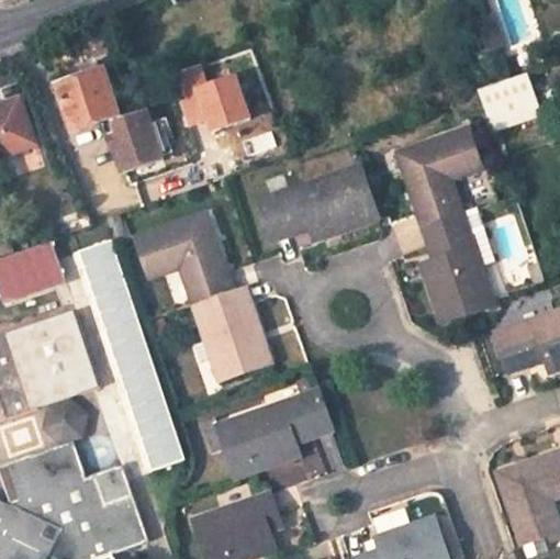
[(496,23),(492,13),(485,15),(490,25),(496,23)]
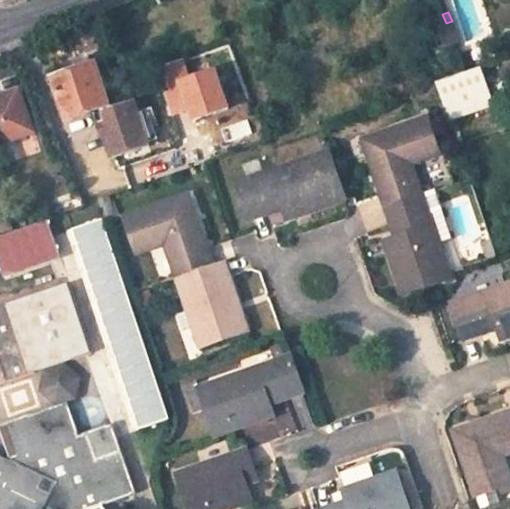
[(446,23),(442,14),(433,18),(440,36),(456,29),(452,21),(446,23)]
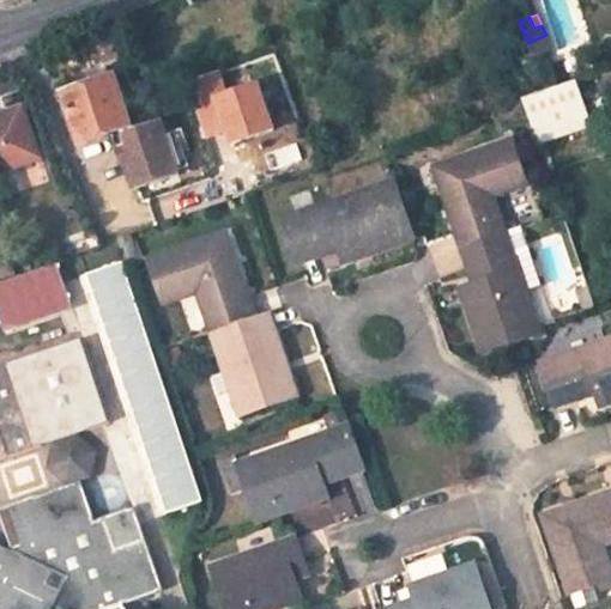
[(531,52),(550,44),(546,35),(527,43),(531,52)]
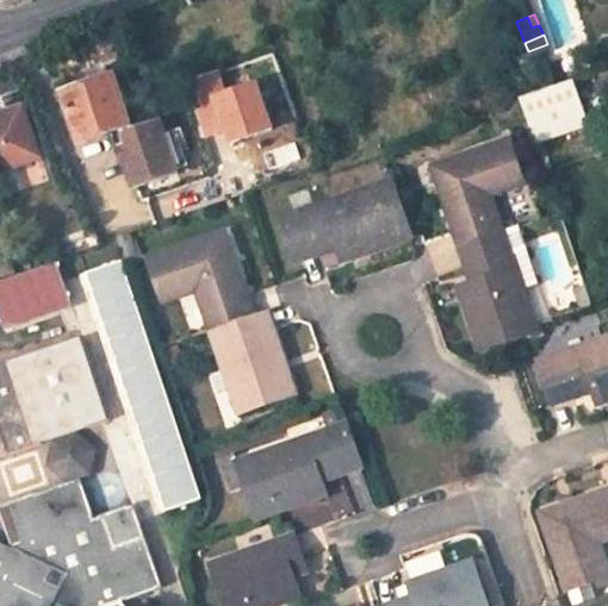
[(92,79),(61,88),(79,141),(116,129),(122,127),(128,144),(122,147),(126,160),(136,183),(178,169),(177,164),(188,161),(177,127),(165,131),(160,120),(134,130),(126,112),(121,94),(113,72),(110,73),(106,64),(88,69),(92,79)]
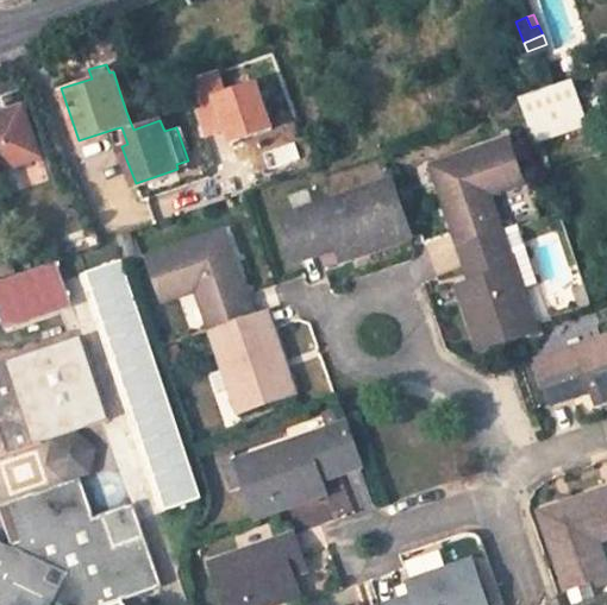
[(533,138),(584,120),(570,77),(519,95),(533,138)]
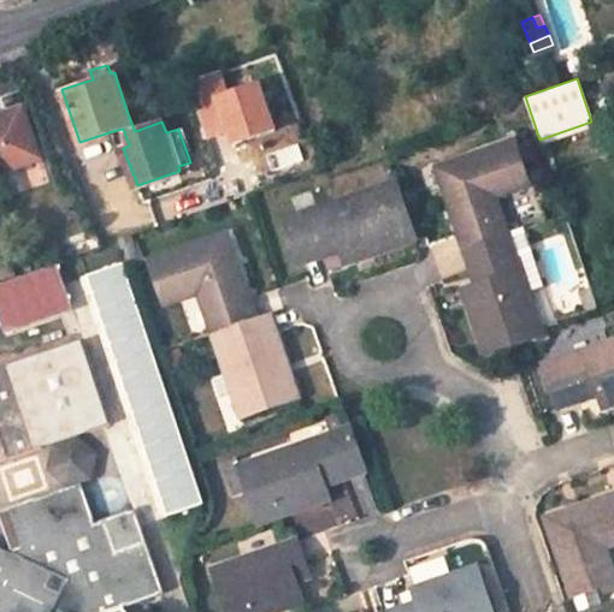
[(140,108),(134,90),(122,95),(128,113),(140,108)]
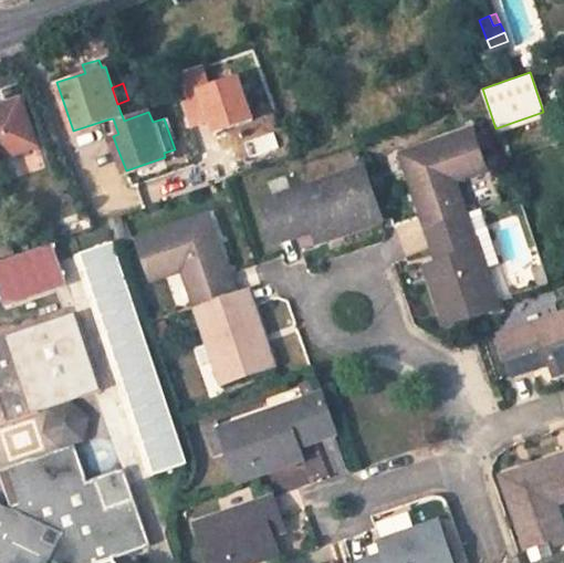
[(107,120),(113,136),(118,134),(113,118),(107,120)]
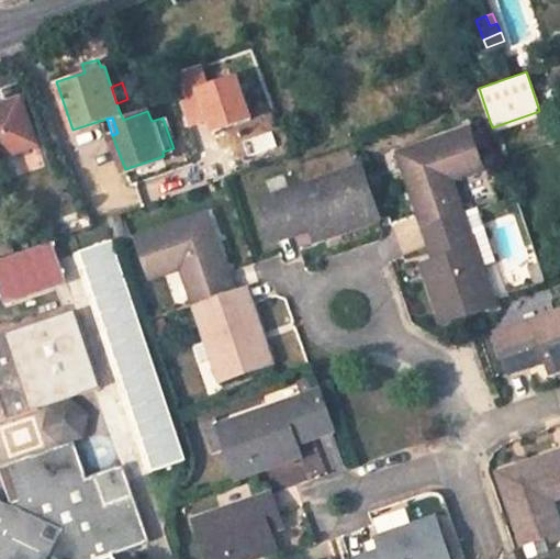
[(468,125),(395,149),(423,226),(463,212),(450,177),(482,166),(468,125)]
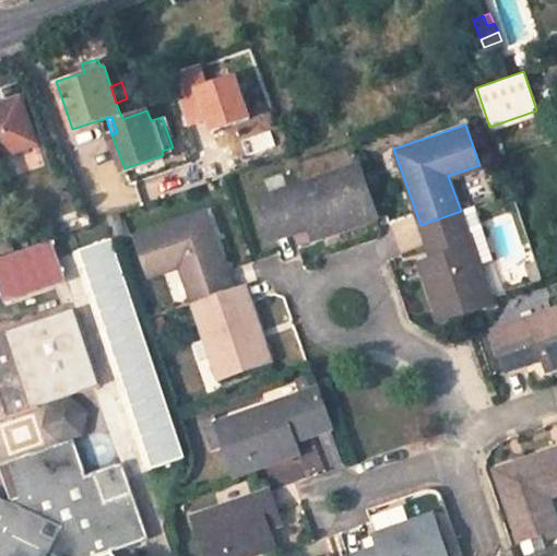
[(111,134),(107,135),(113,148),(116,146),(111,134)]
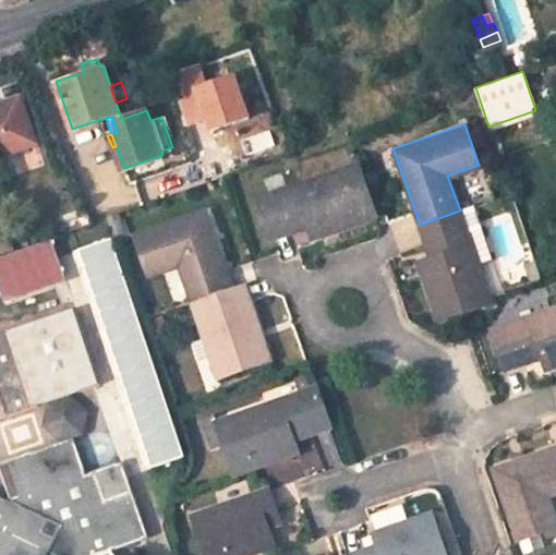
[(358,163),(256,197),(269,238),(288,231),(281,213),(299,206),(306,225),(311,237),(376,215),(358,163)]
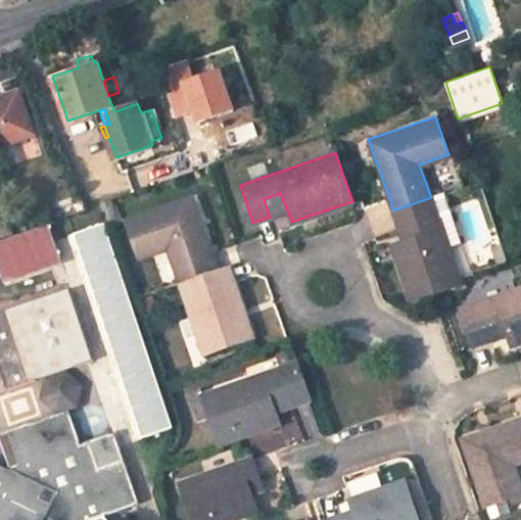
[(264,199),(270,217),(287,210),(280,193),(264,199)]
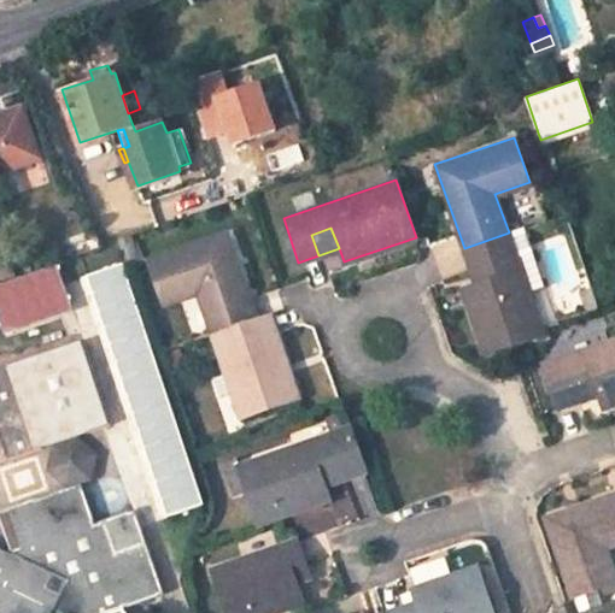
[(475,282),(462,287),(486,352),(543,331),(528,292),(545,286),(525,228),(509,233),(464,248),(475,282)]
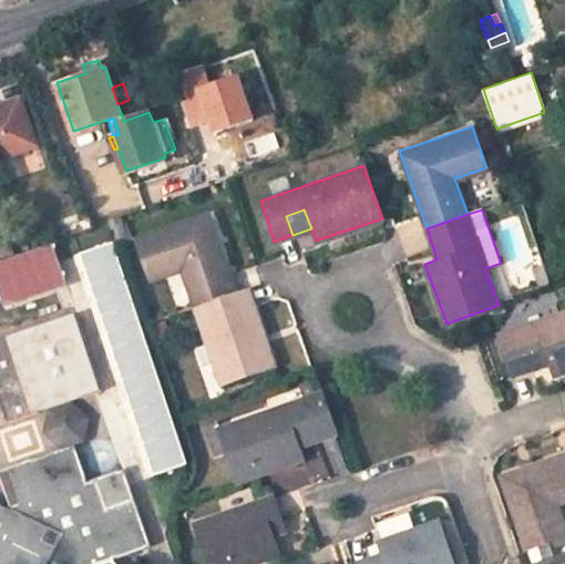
[(207,214),(136,237),(150,277),(180,267),(194,305),(234,290),(207,214)]
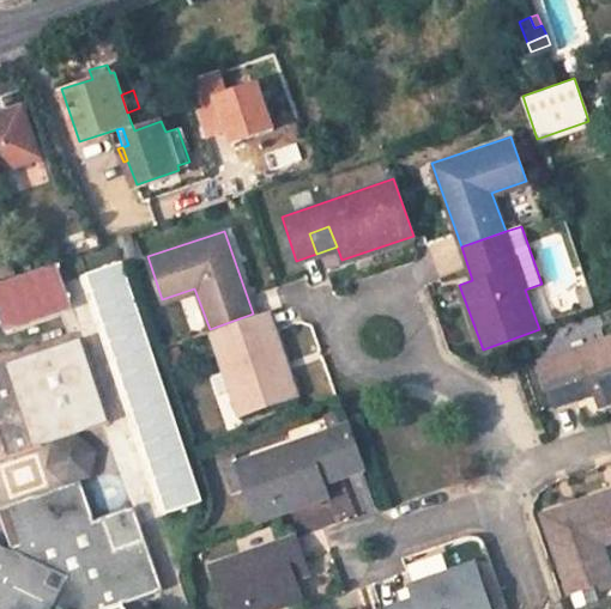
[(133,257),(96,267),(161,511),(198,500),(133,257)]
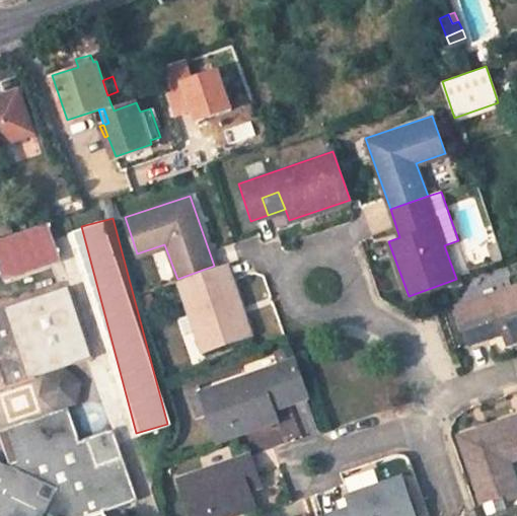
[(0,233),(11,230),(8,220),(0,222),(0,233)]
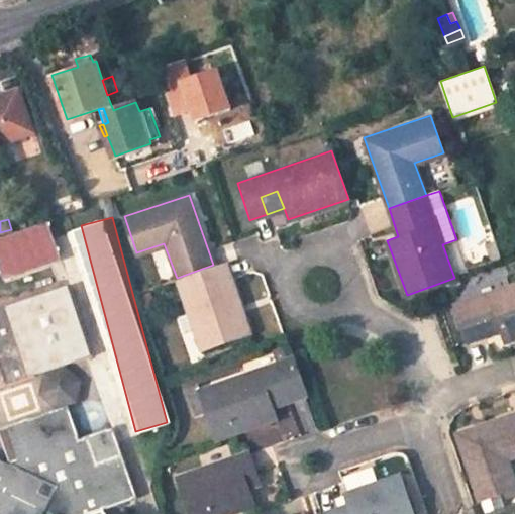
[(495,242),(486,245),(491,262),(500,258),(495,242)]
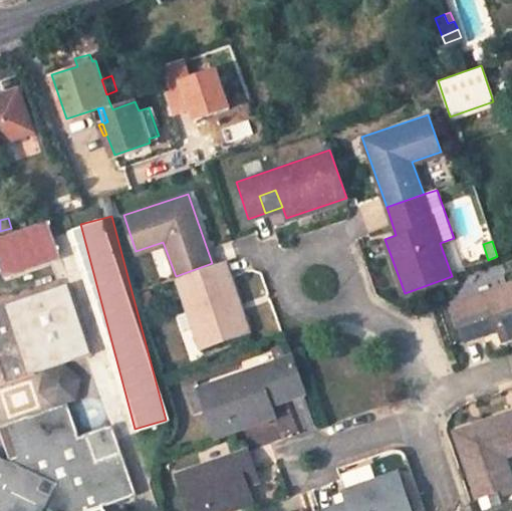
[(192,323),(200,346),(247,330),(224,260),(212,263),(176,276),(187,309),(192,323)]
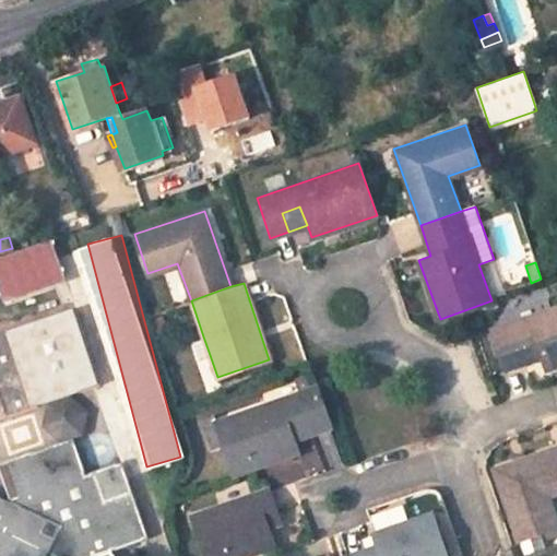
[(556,305),(490,328),(505,368),(525,362),(522,355),(541,350),(543,356),(547,368),(556,364),(556,305)]
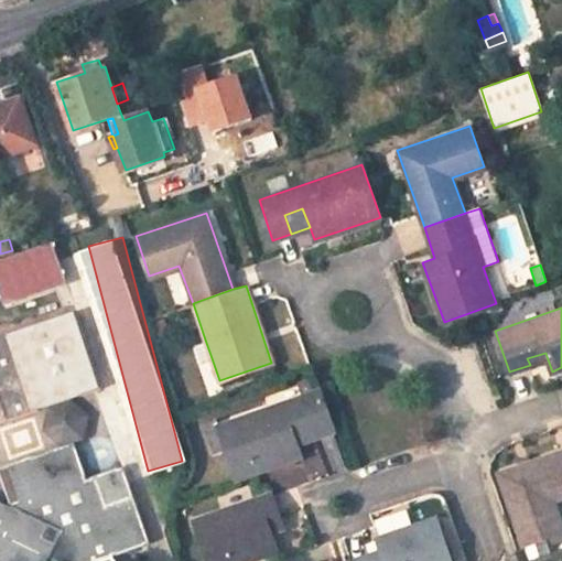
[(74,311),(0,334),(0,398),(7,418),(99,387),(74,311)]
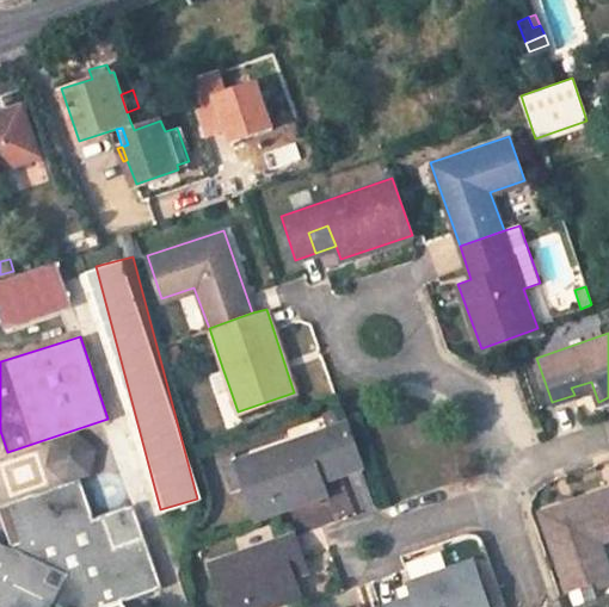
[(211,371),(217,388),(228,384),(222,367),(211,371)]
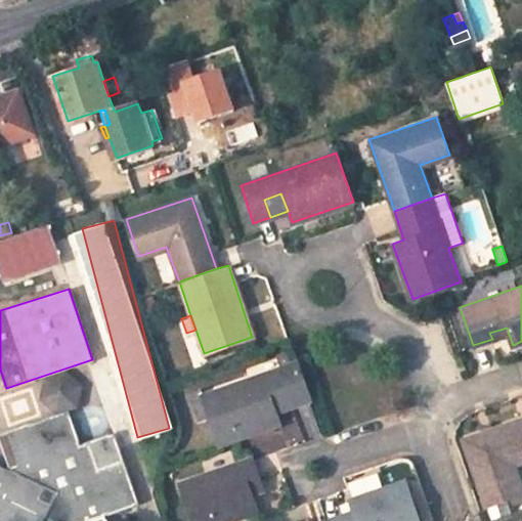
[(489,333),(492,339),(509,334),(507,328),(489,333)]
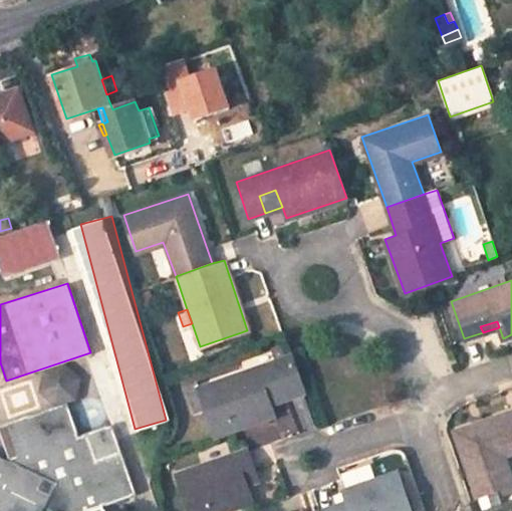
[(198,379),(184,386),(193,412),(205,408),(214,434),(273,414),(269,403),(303,391),(290,354),(200,386),(198,379)]
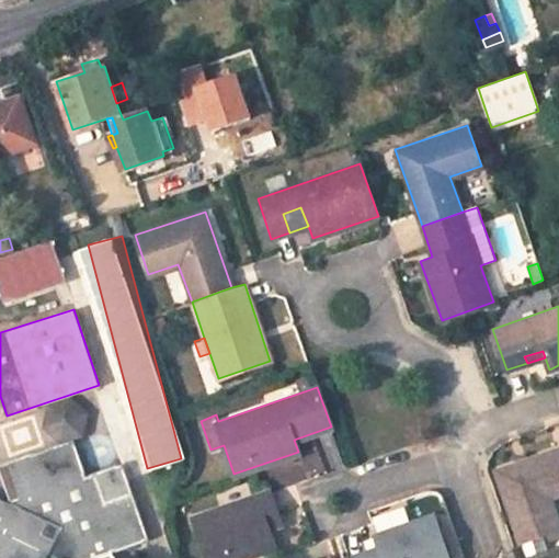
[(45,557),(47,555),(55,557),(114,557),(113,554),(112,555),(111,551),(115,549),(115,550),(144,542),(143,539),(147,537),(122,464),(116,465),(115,464),(90,473),(90,474),(86,476),(83,471),(84,470),(76,443),(72,444),(71,440),(32,453),(32,451),(1,460),(2,463),(0,463),(0,475),(10,503),(0,498),(0,557),(45,557)]
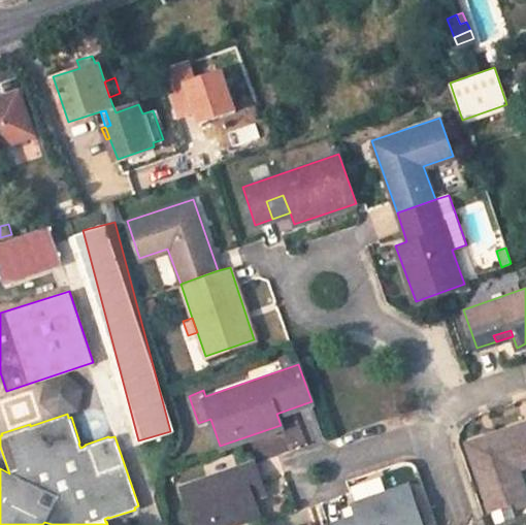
[(484,434),(465,441),(489,510),(525,496),(525,490),(518,467),(525,464),(525,419),(496,429),(484,434)]
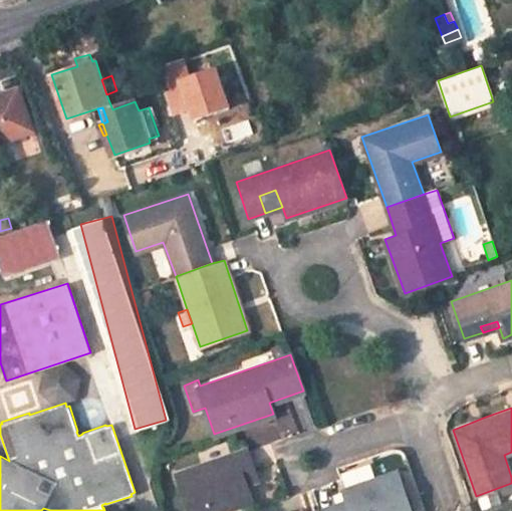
[(481,413),(469,417),(471,423),(483,418),(481,413)]
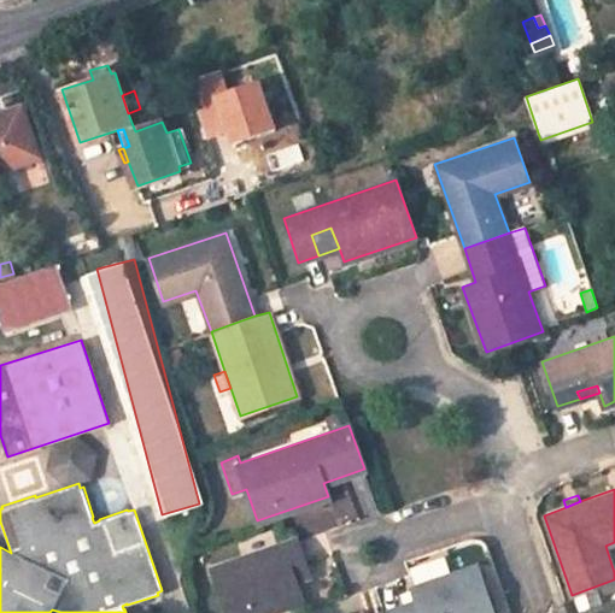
[(296,538),(212,567),(227,612),(261,612),(302,600),(294,579),(290,563),(303,558),(296,538)]
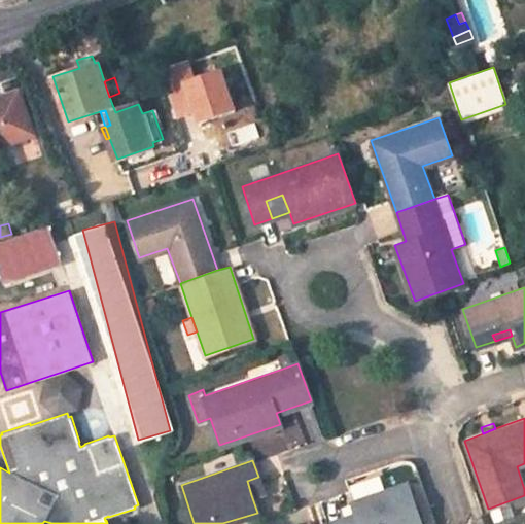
[(251,495),(264,491),(258,477),(247,481),(251,495)]
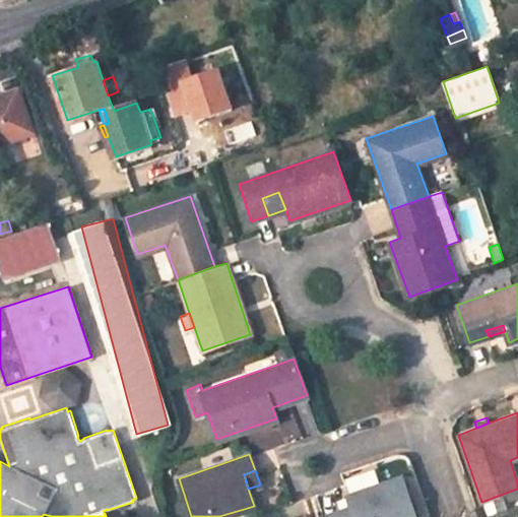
[(414,516),(401,476),(348,495),(352,506),(323,515),(323,516),(414,516)]
